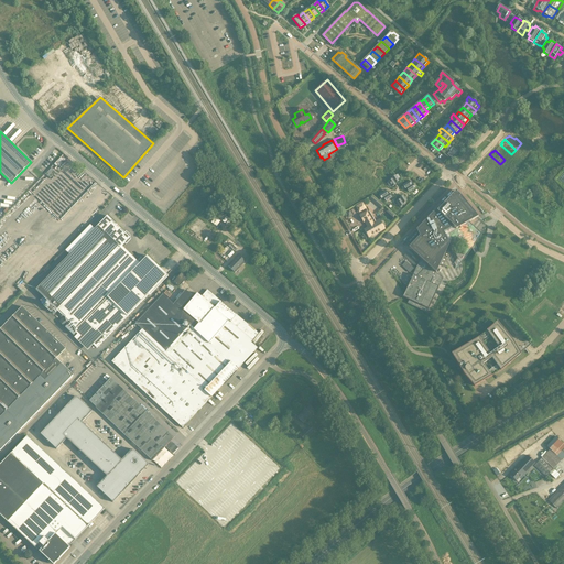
[(487,158),(486,160),(490,164),(488,166),(494,172),(500,164),(489,154),(487,158)]
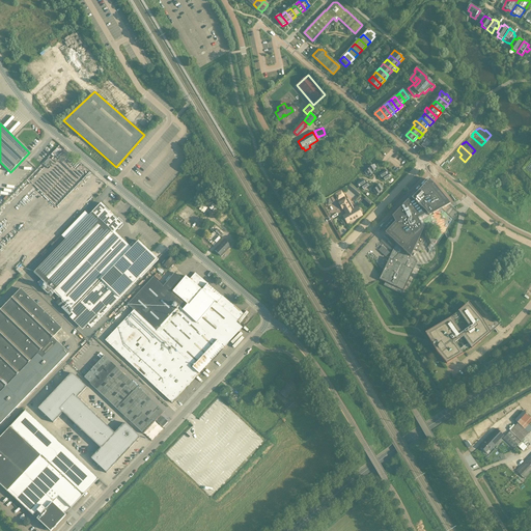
[(53,157),(59,150),(57,148),(51,155),(53,157)]
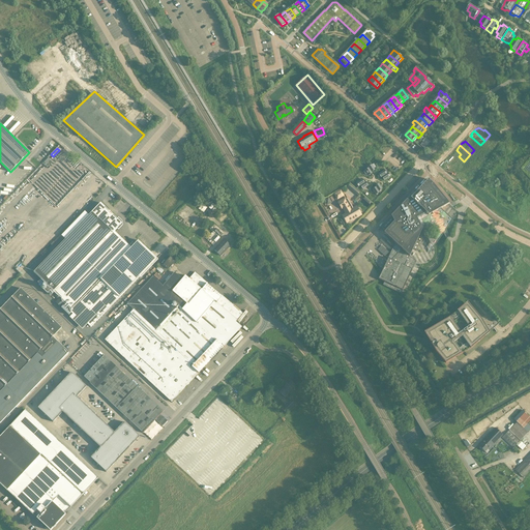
[(449,157),(447,159),(458,170),(464,163),(459,157),(457,159),(451,156),(450,157),(449,157)]
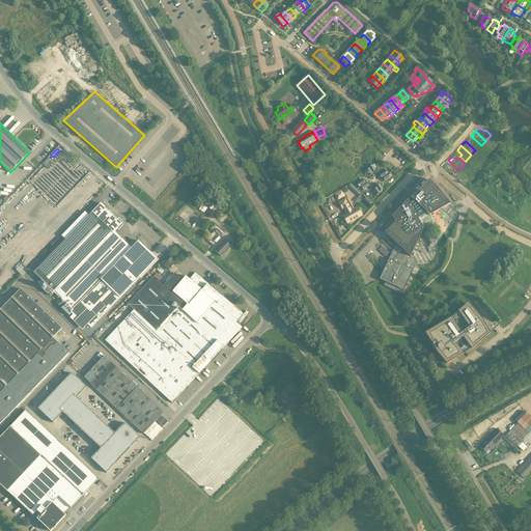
[(47,168),(52,163),(48,159),(43,164),(47,168)]
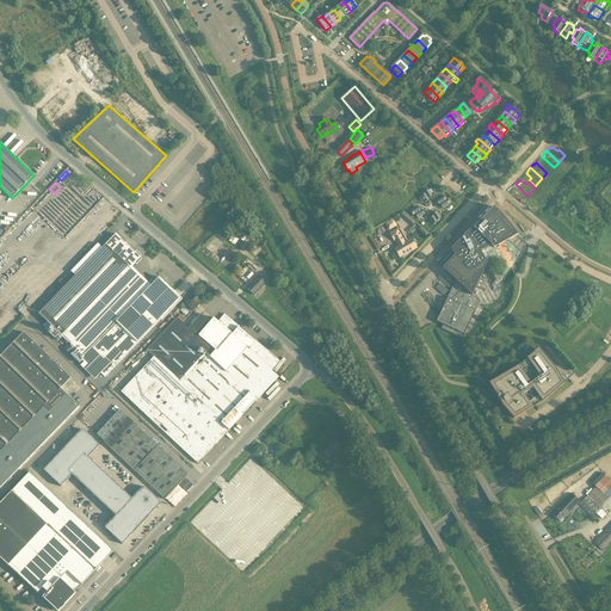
[(513,187),(511,190),(523,201),(528,196),(516,184),(512,187),(513,187)]
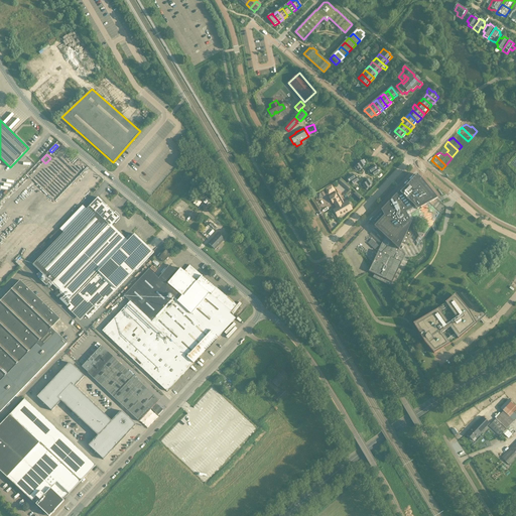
[(385,237),(368,272),(374,274),(373,278),(390,286),(405,255),(399,249),(402,242),(405,244),(409,236),(406,234),(411,223),(406,213),(415,208),(417,211),(434,201),(424,184),(417,174),(399,194),(399,192),(396,196),(396,195),(381,211),(372,221),(376,224),(374,227),(385,237)]
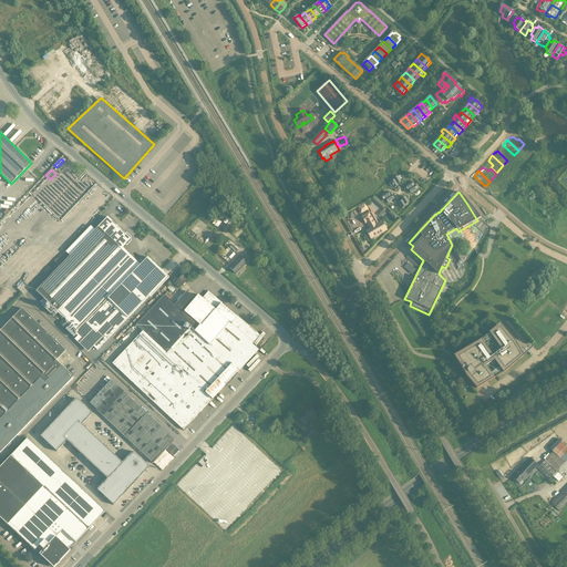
[(361,214),(369,209),(364,203),(358,207),(361,214)]
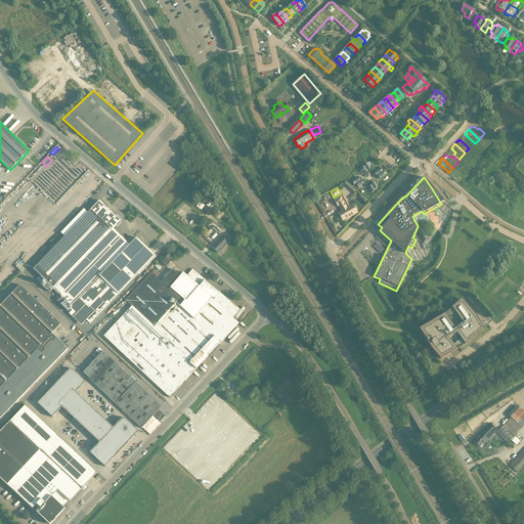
[(323,204),(329,201),(325,194),(320,199),(323,204)]
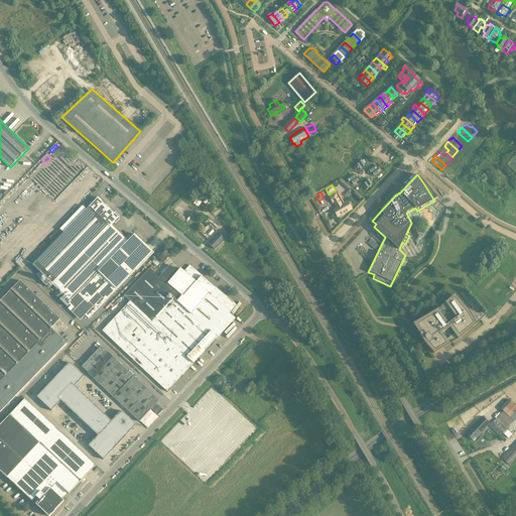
[(342,204),(336,194),(329,198),(336,209),(333,211),(337,218),(344,214),(344,215),(352,210),(351,208),(352,207),(352,206),(352,205),(352,204),(351,203),(350,203),(349,203),(348,203),(347,201),(342,204)]
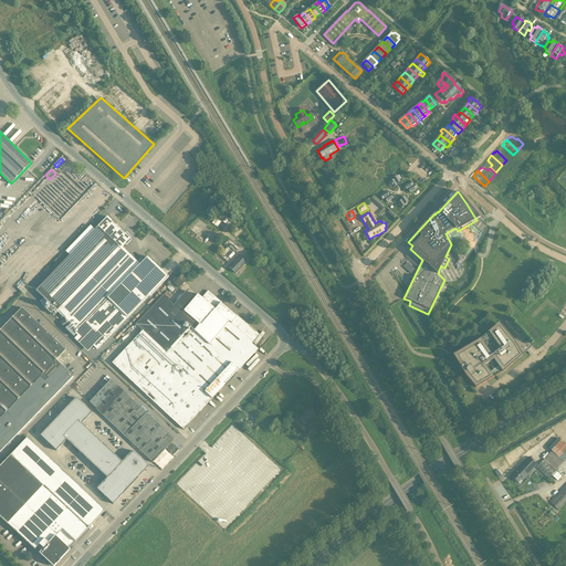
[(224,213),(220,218),(226,223),(230,220),(224,213)]
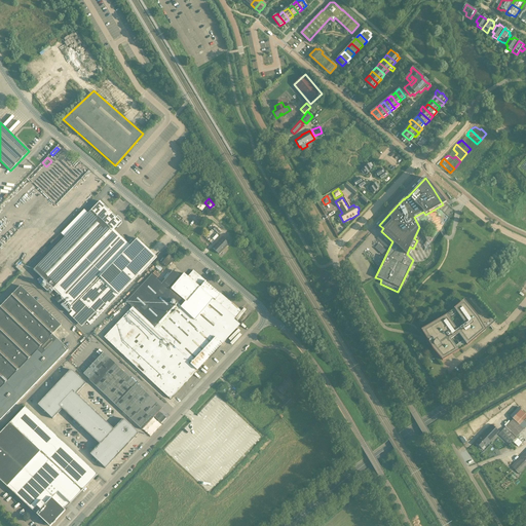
[(65,237),(34,270),(44,280),(40,285),(47,291),(51,288),(60,295),(54,300),(61,305),(65,300),(71,307),(69,309),(72,311),(69,315),(81,327),(86,322),(90,325),(147,265),(141,260),(150,251),(137,238),(128,248),(112,231),(116,227),(117,228),(122,224),(121,220),(117,216),(116,218),(100,201),(87,215),(83,211),(61,233),(65,237)]
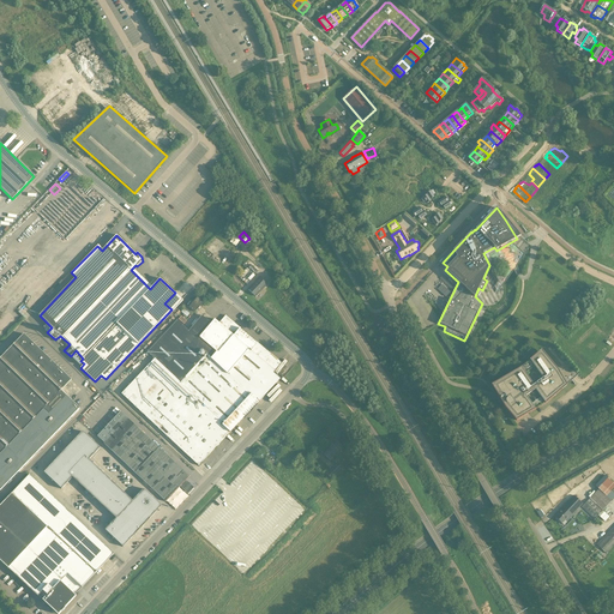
[(613,251),(605,248),(601,262),(613,264),(613,251)]
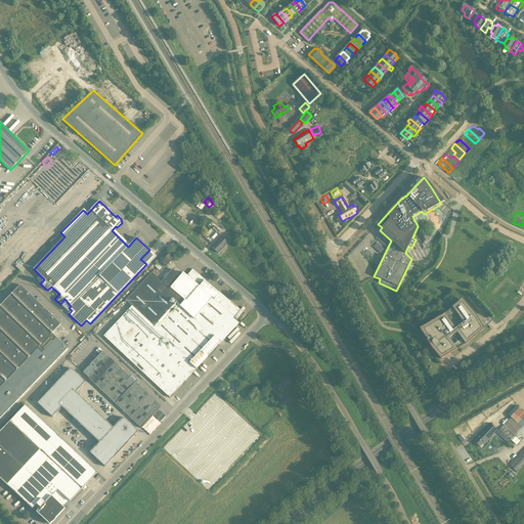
[(221,237),(212,248),(218,253),(227,243),(221,237)]
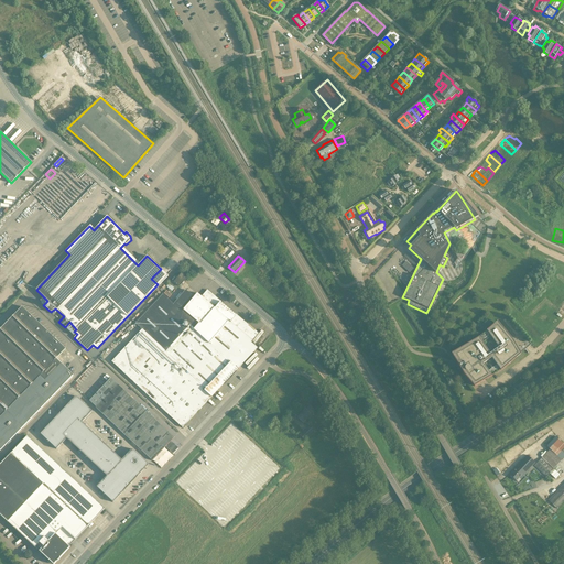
[(247,279),(251,273),(247,269),(242,274),(247,279)]
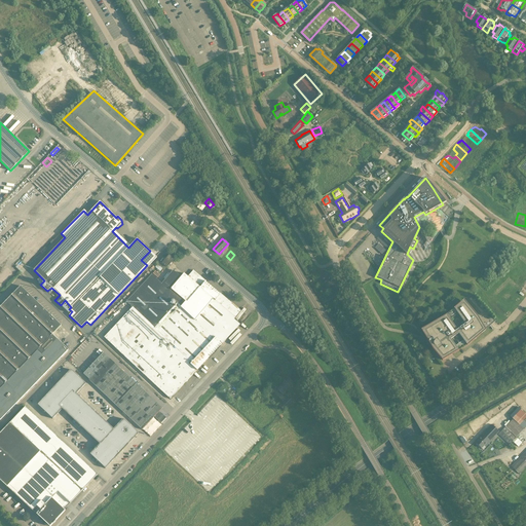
[(170,255),(162,264),(166,267),(166,268),(174,259),(170,255)]
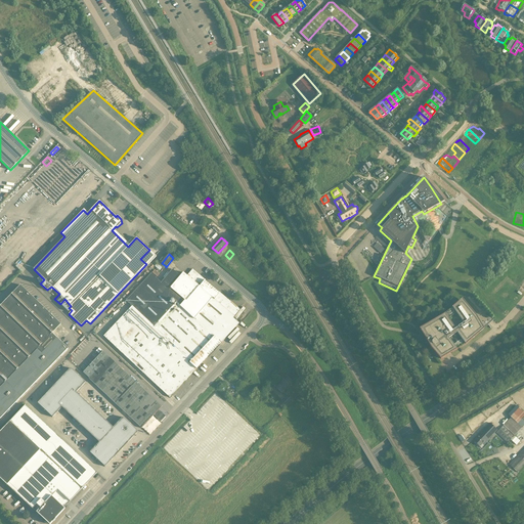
[(412,273),(418,261),(411,259),(406,270),(412,273)]
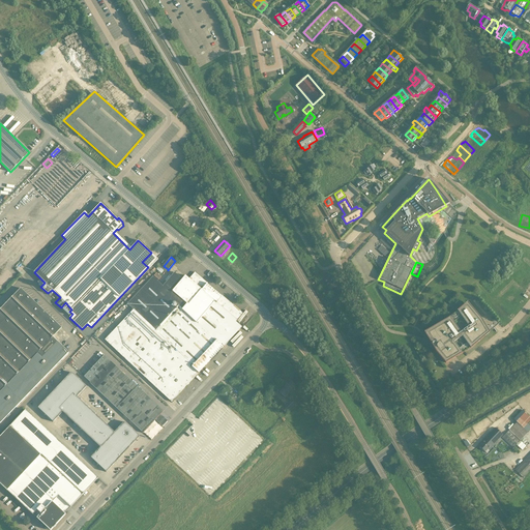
[(134,310),(105,341),(172,403),(242,327),(236,322),(237,320),(242,314),(223,296),(222,298),(206,285),(207,284),(195,272),(189,280),(185,275),(182,280),(174,272),(172,275),(170,273),(164,281),(166,283),(163,286),(153,276),(127,304),(134,310)]
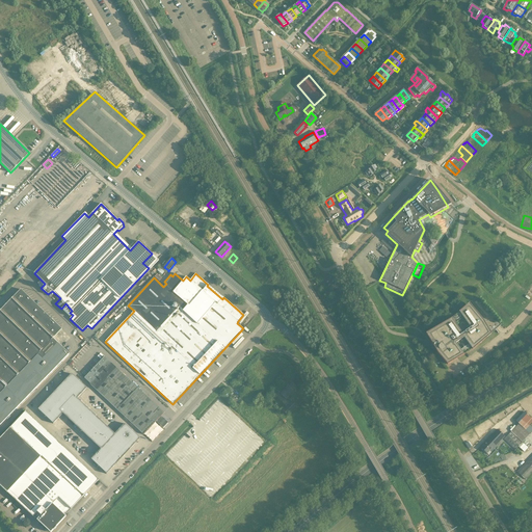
[(331,274),(323,278),(325,282),(328,280),(331,286),(336,283),(331,274)]
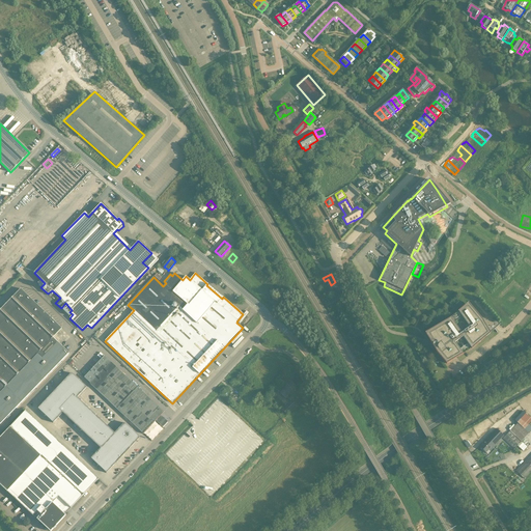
[(21,289),(0,310),(0,424),(70,354),(53,338),(61,329),(21,289)]
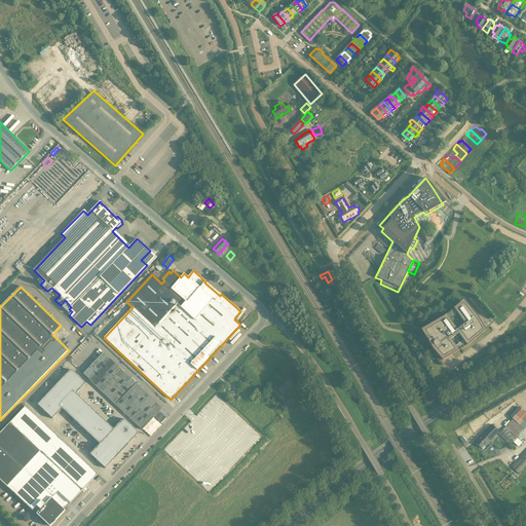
[(445,315),(421,330),(443,361),(484,331),(495,322),(495,321),(496,320),(474,292),(445,315)]
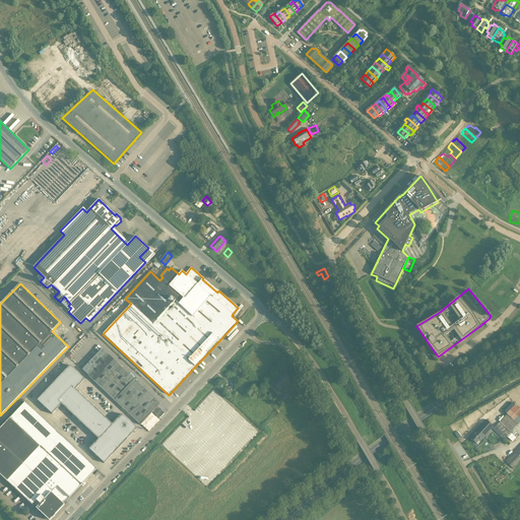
[(85,367),(82,370),(88,376),(140,425),(160,403),(103,348),(92,359),(91,358),(90,360),(91,361),(89,363),(87,361),(83,365),(85,367)]
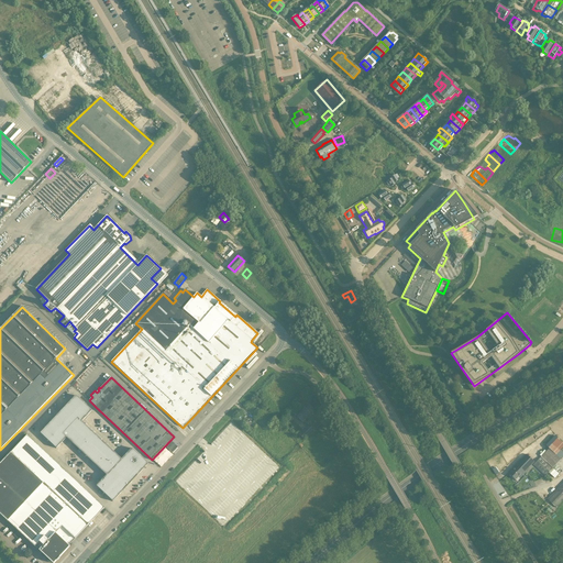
[(76,396),(70,401),(79,410),(85,404),(76,396)]
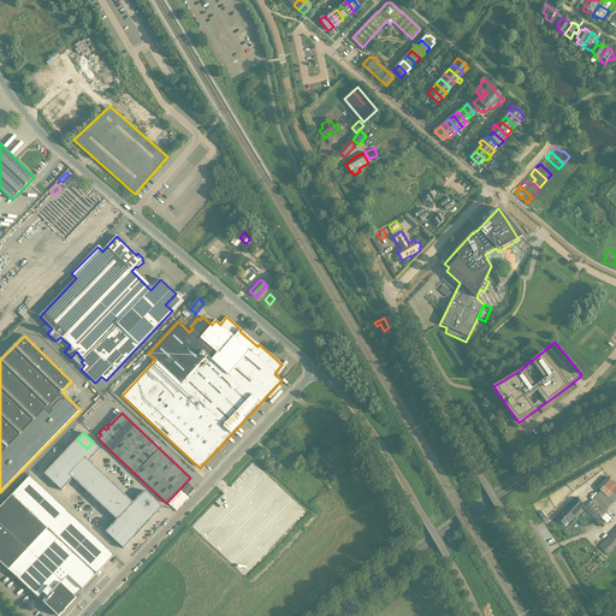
[(77,439),(71,445),(81,454),(87,449),(77,439)]
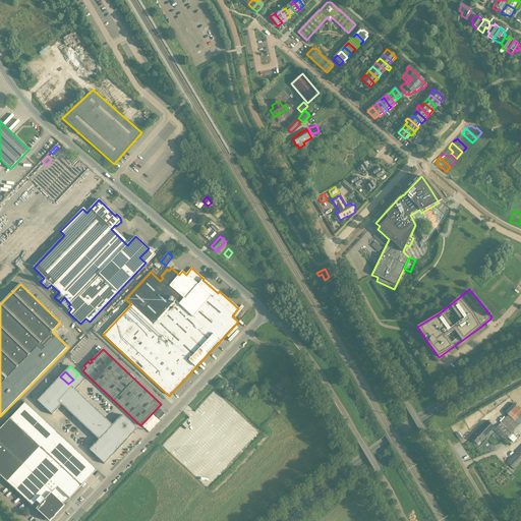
[(78,373),(73,380),(79,386),(84,381),(78,373)]
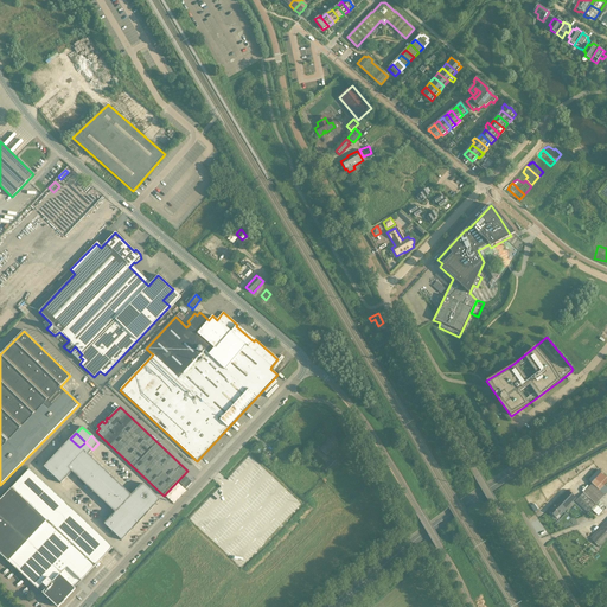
[(332,436),(320,448),(327,455),(339,443),(332,436)]
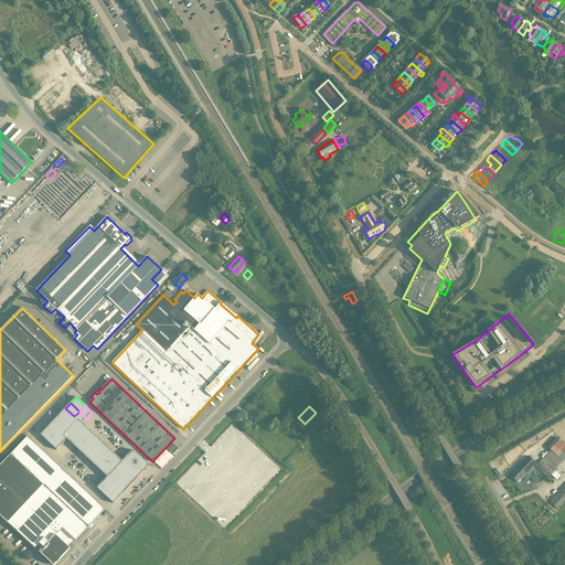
[(65,408),(61,414),(73,426),(78,420),(74,416),(65,408)]
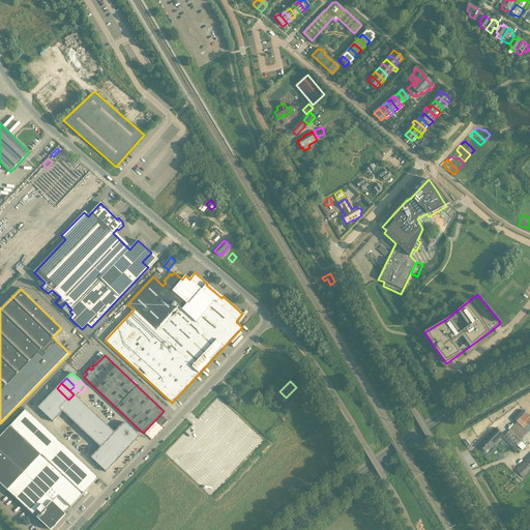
[(75,386),(69,390),(74,394),(77,398),(77,396),(81,392),(75,386)]
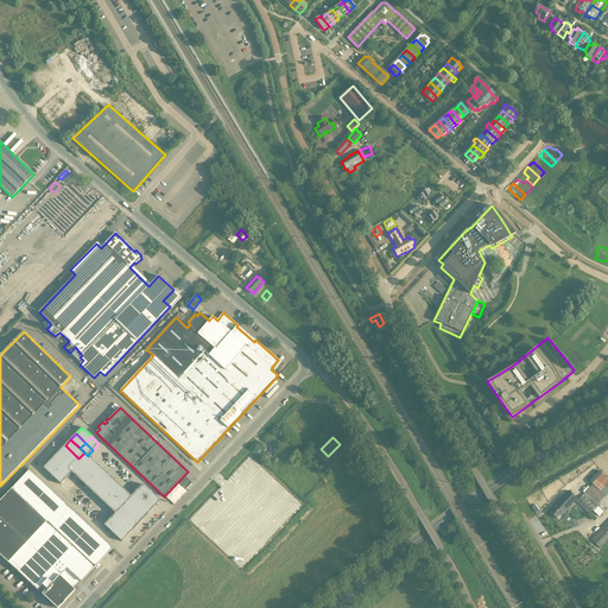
[(65,445),(59,451),(74,464),(78,458),(65,445)]
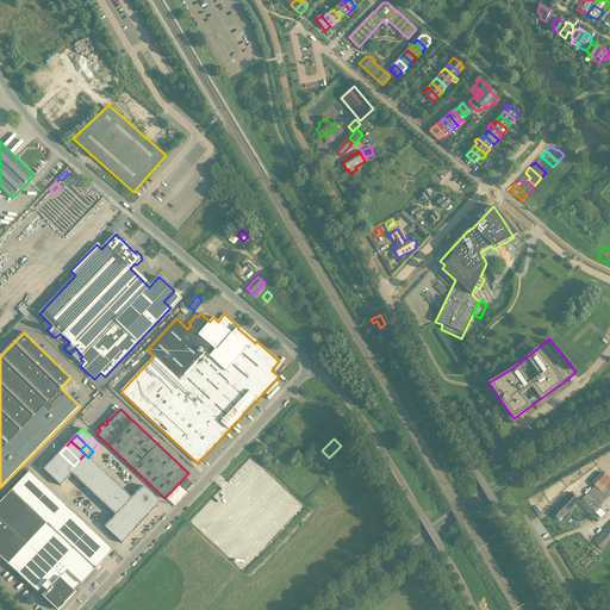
[(60,453),(54,458),(63,467),(68,472),(74,466),(60,453)]
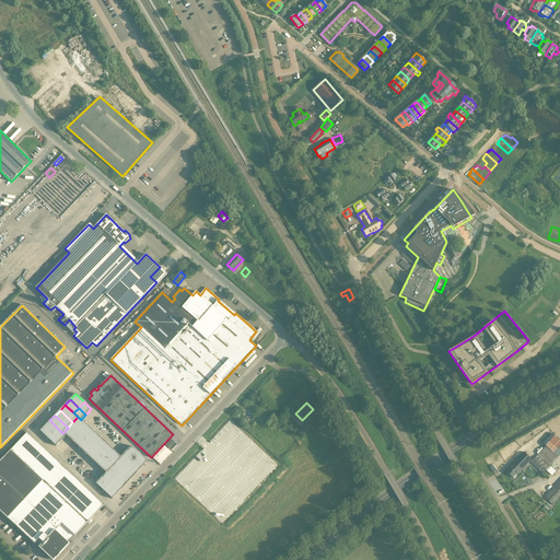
[(68,428),(62,433),(67,436),(72,442),(80,434),(88,427),(81,420),(78,417),(72,422),(68,428)]
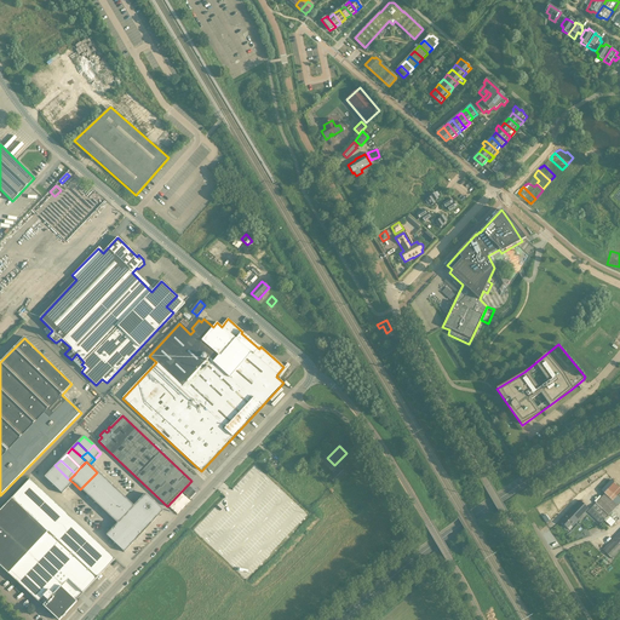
[(55,465),(50,471),(59,481),(64,475),(55,465)]
